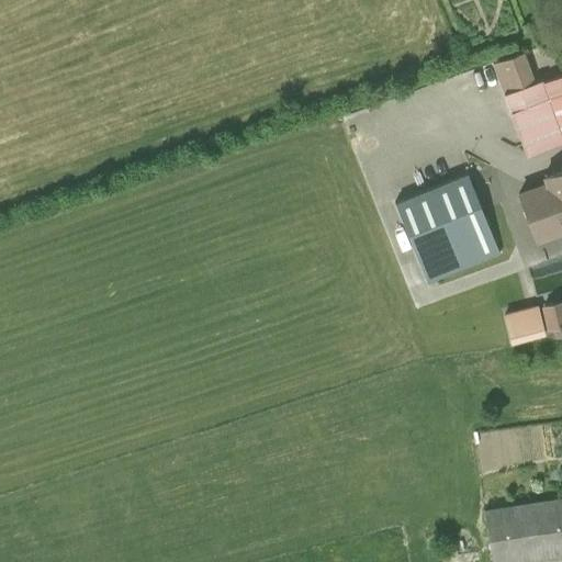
[(561,94),(561,77),(540,87),(538,82),(506,96),(514,114),(561,94)]
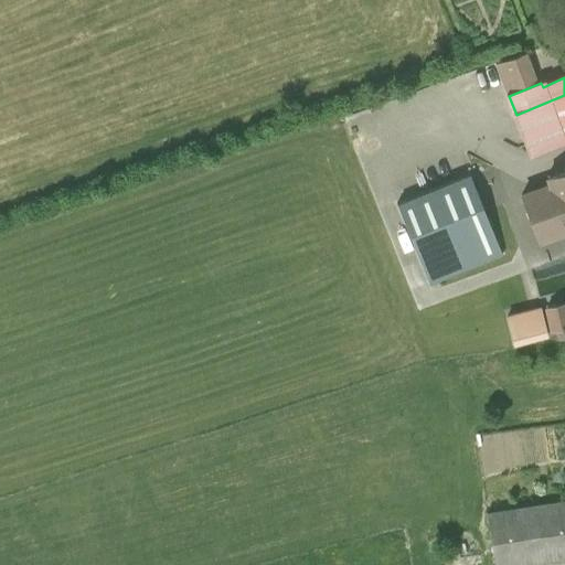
[(564,95),(516,115),(532,157),(564,142),(564,95)]
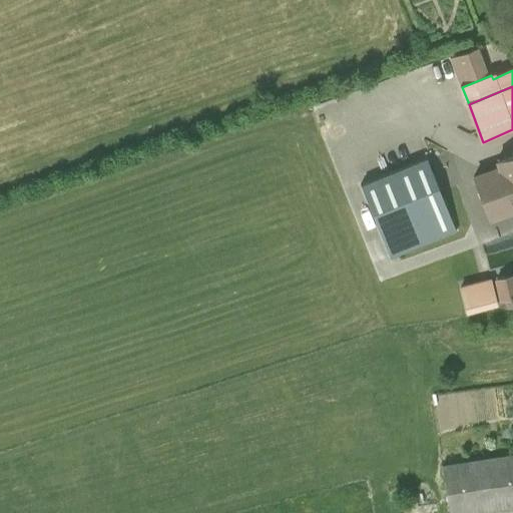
[(512,153),(498,159),(497,160),(499,166),(473,176),(489,218),(512,208),(512,153)]
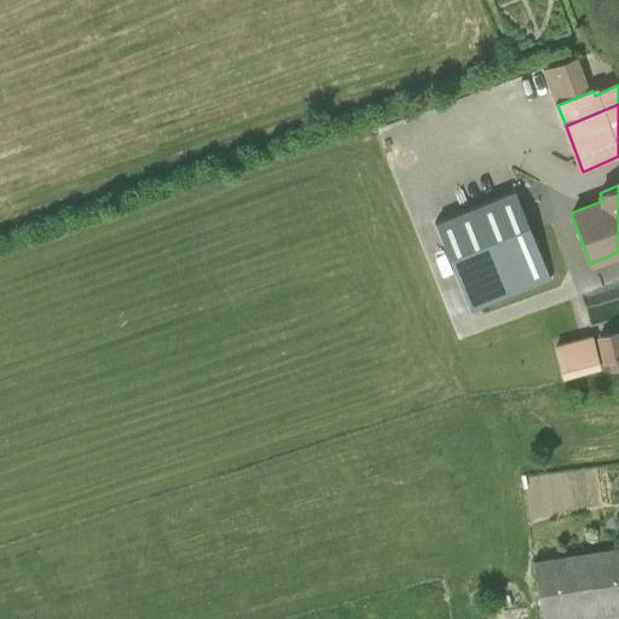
[(472,312),(553,281),(519,192),(438,225),(472,312)]
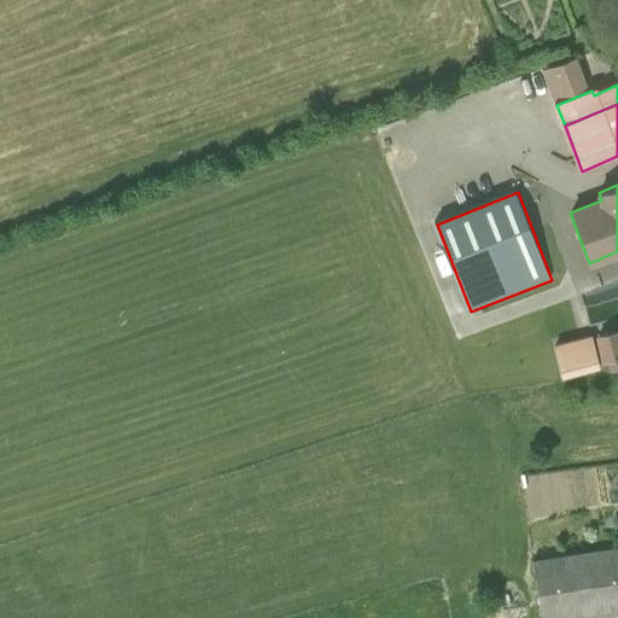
[(617,330),(598,336),(604,360),(608,359),(612,371),(617,368),(617,330)]
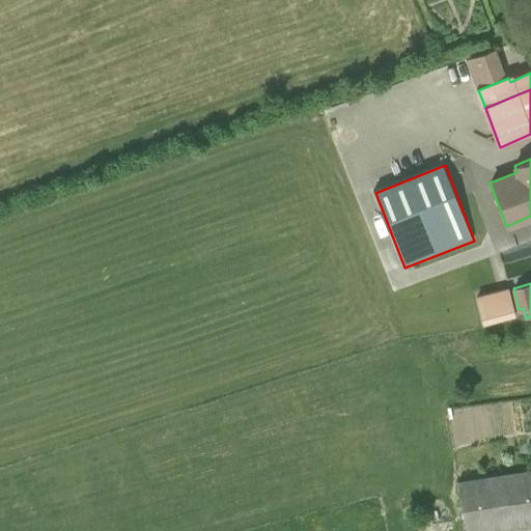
[(512,316),(506,290),(476,297),(481,323),(512,316)]
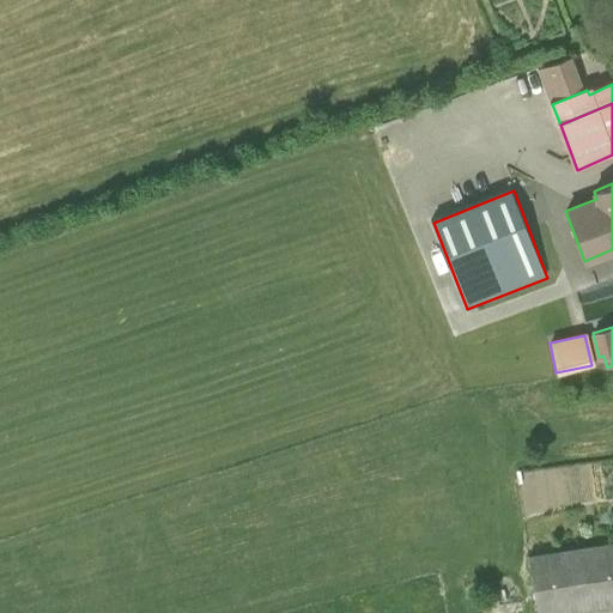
[(612,542),(528,557),(535,612),(568,612),(612,606),(612,542)]
